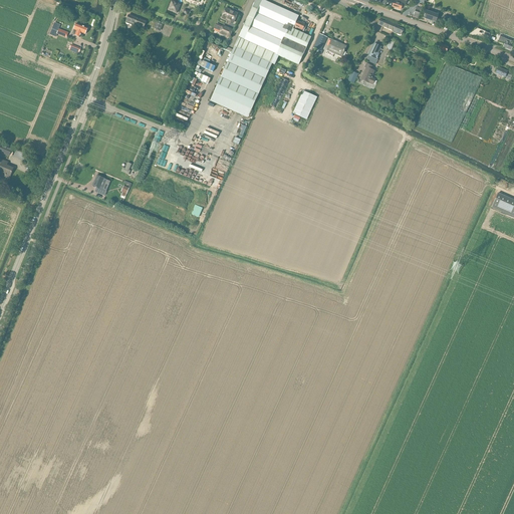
[(172,2),(169,10),(177,13),(180,5),(173,2),(174,0),(171,0),(171,2),(172,2)]
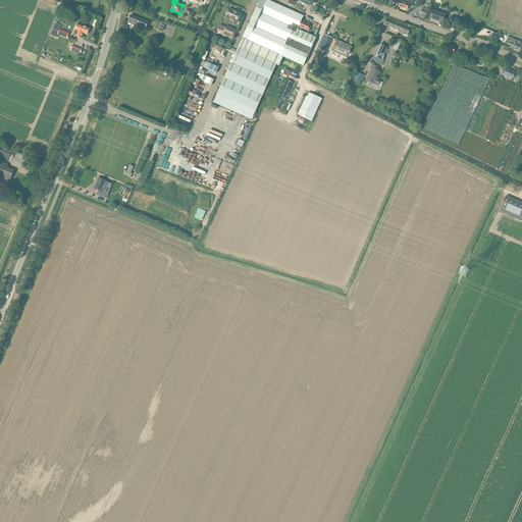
[(266,0),(260,0),(214,103),(252,120),(276,65),(278,66),(280,63),(281,59),(282,57),(303,66),(304,65),(305,62),(305,63),(309,54),(316,38),(298,30),(299,28),(302,21),(304,16),(266,0)]
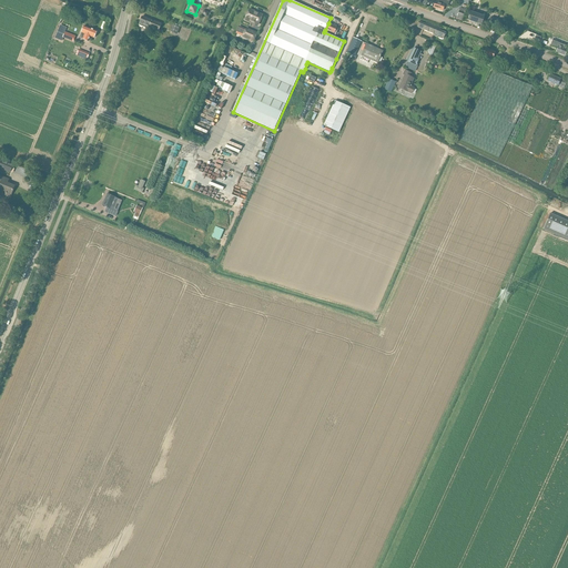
[(435,0),(435,2),(433,8),(443,11),(445,6),(448,7),(449,0),(448,0),(435,0)]
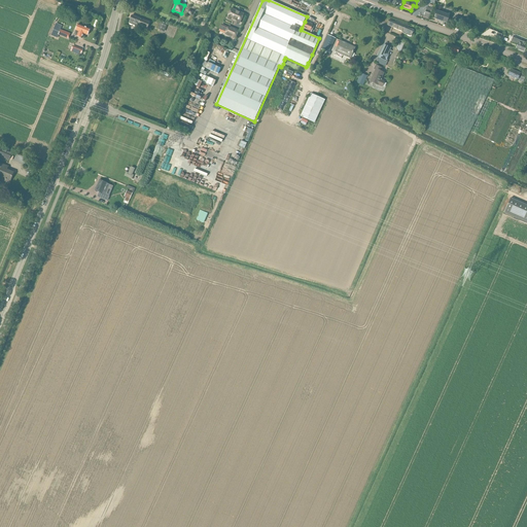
[(240,25),(244,13),(232,8),(226,20),(236,23),(240,25)]
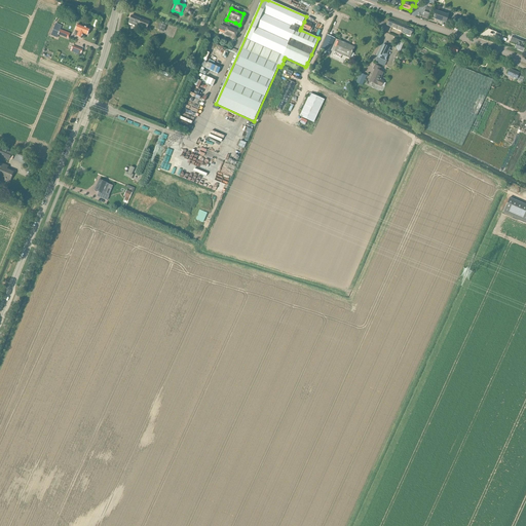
[(446,24),(447,20),(449,15),(436,11),(433,19),(446,24)]
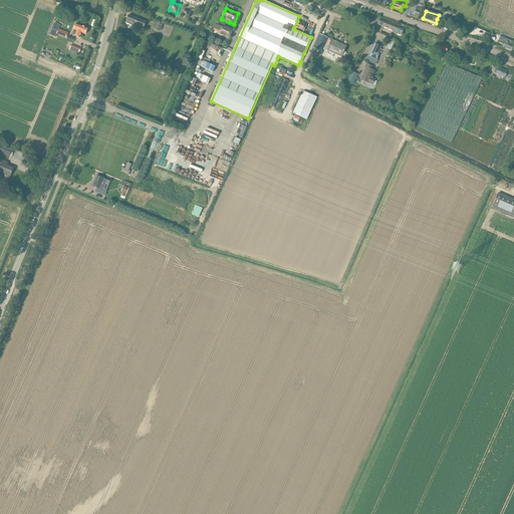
[(144,28),(146,22),(129,15),(126,20),(125,23),(135,27),(136,24),(144,28)]
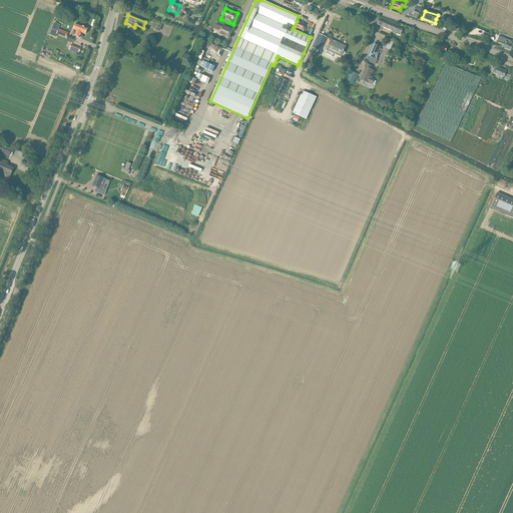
[(384,22),(379,20),(377,24),(390,30),(390,31),(400,35),(403,29),(397,27),(398,26),(385,20),(384,22)]
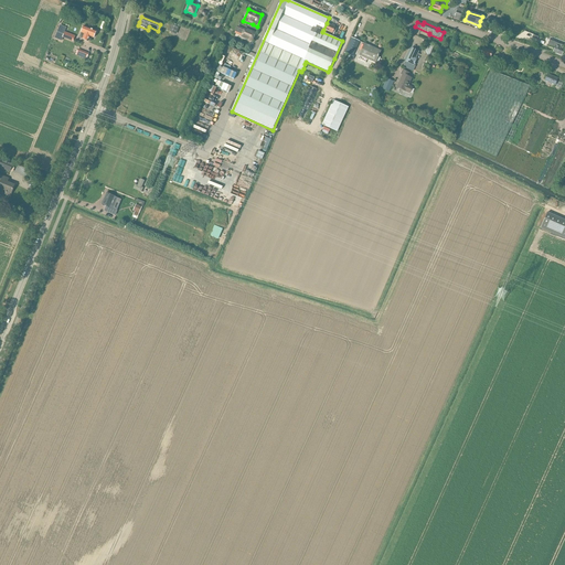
[(327,23),(323,30),(332,34),(336,28),(334,27),(336,25),(332,24),(331,25),(327,23)]
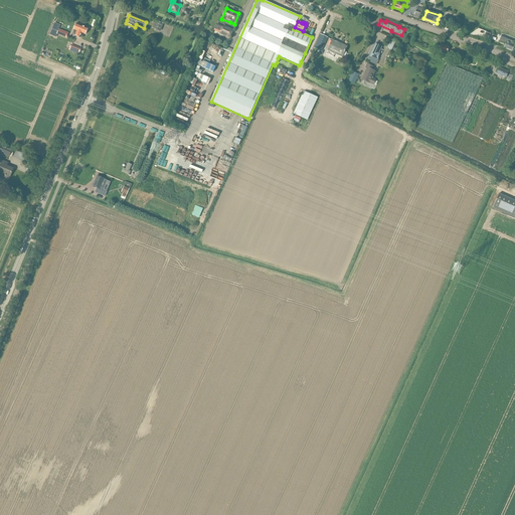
[(75,23),(71,34),(72,34),(75,35),(79,37),(80,36),(81,32),(86,34),(88,28),(76,24),(75,23)]
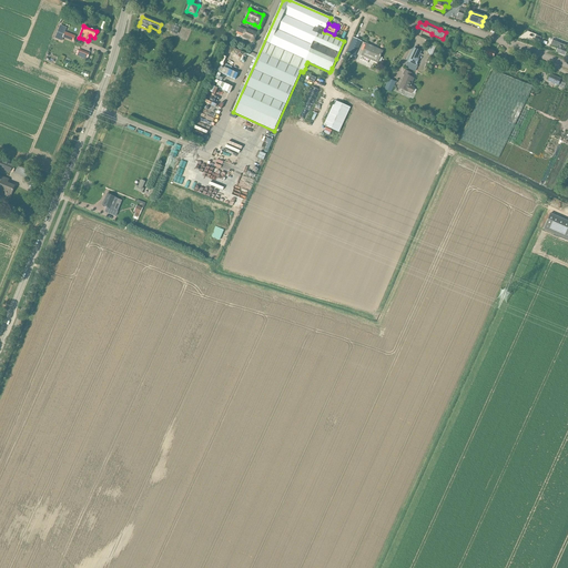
[(241,27),(237,34),(243,38),(245,38),(252,41),(254,42),(254,41),(257,34),(247,30),(241,27)]
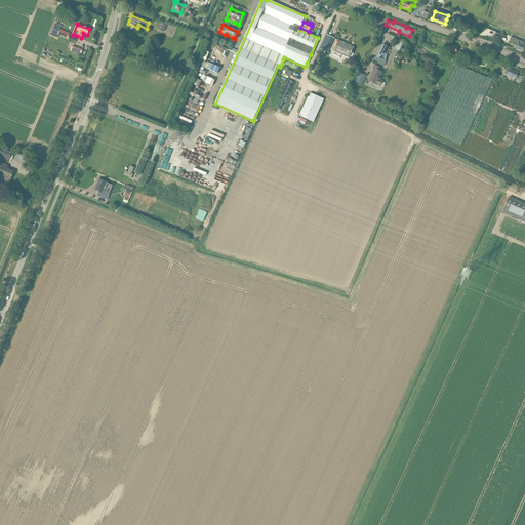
[(53,27),(50,35),(56,38),(57,35),(68,39),(69,36),(70,34),(65,32),(59,30),(53,27)]
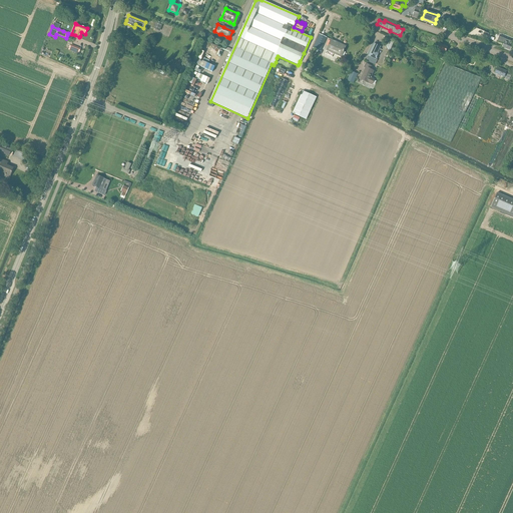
[(322,48),(327,38),(319,34),(313,48),(320,51),(321,48),(322,48)]
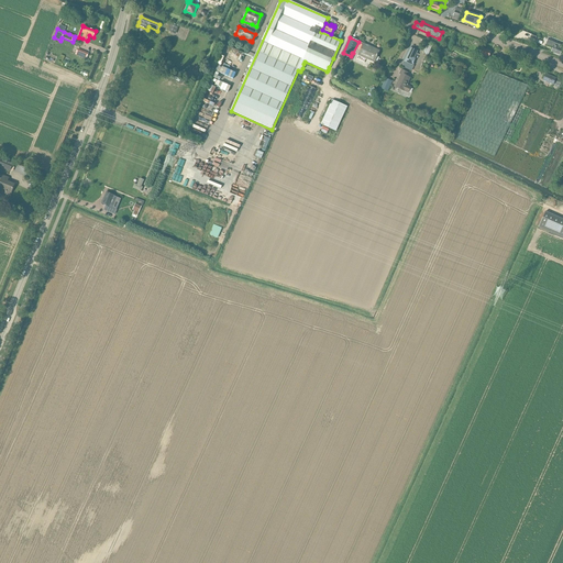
[(560,55),(561,54),(562,50),(560,48),(562,45),(548,40),(545,45),(553,47),(551,52),(560,55)]
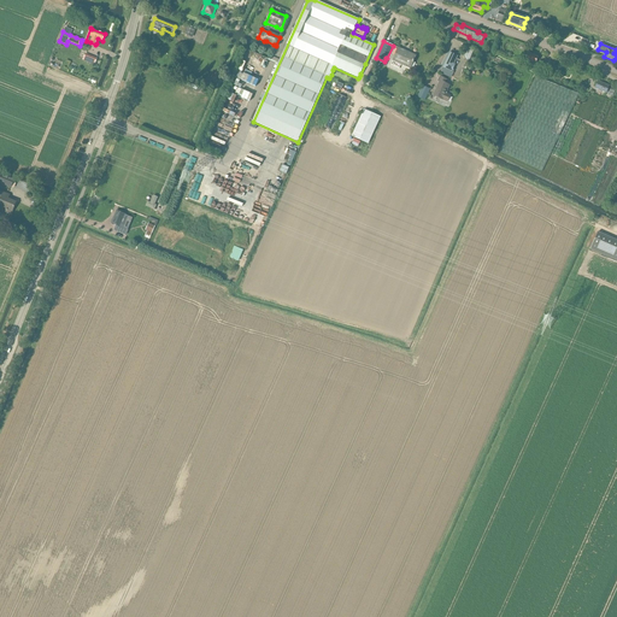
[(410,69),(415,56),(398,48),(393,60),(410,69)]
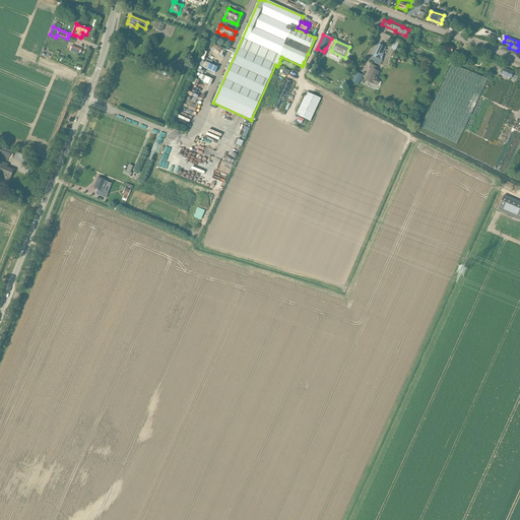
[(378,44),(372,56),(381,60),(383,54),(382,54),(385,47),(378,44)]
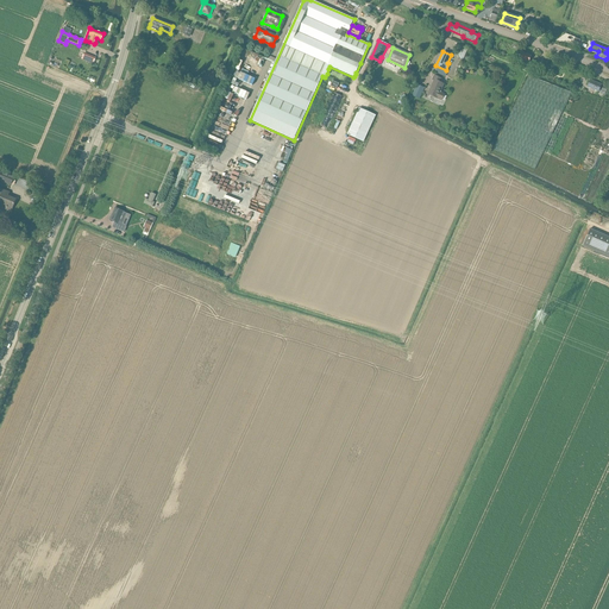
[(528,63),(531,55),(521,51),(518,60),(528,63)]
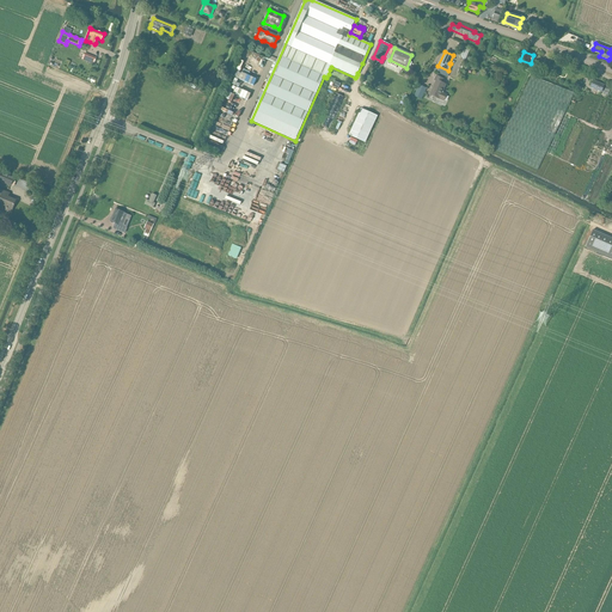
[(542,71),(544,65),(540,62),(536,60),(533,67),(542,71)]
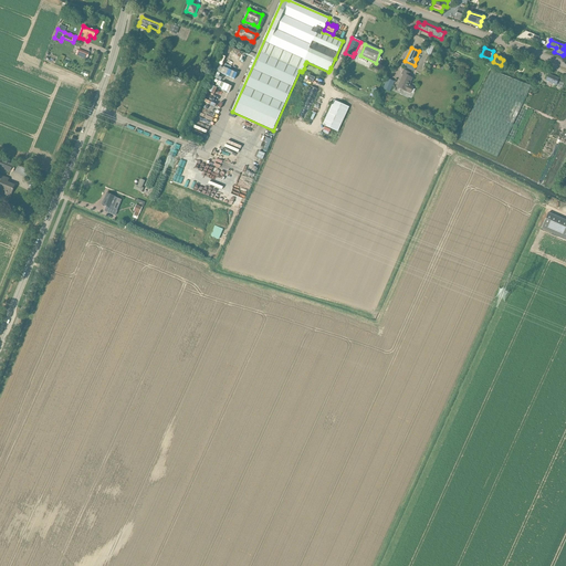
[(410,94),(412,88),(409,86),(412,79),(409,77),(410,74),(404,71),(401,74),(402,75),(397,88),(410,94)]
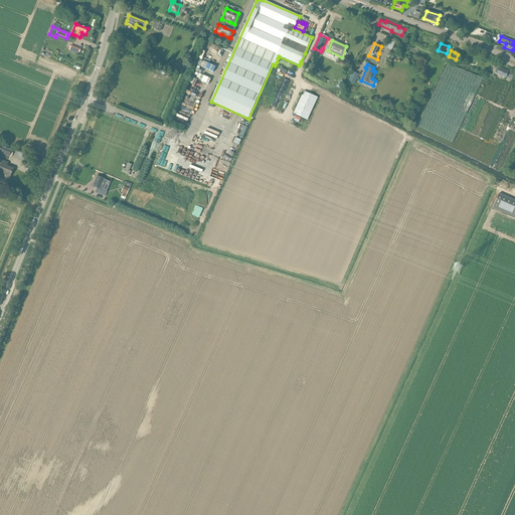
[(511,79),(513,74),(508,72),(508,71),(499,67),(496,73),(506,77),(511,79)]
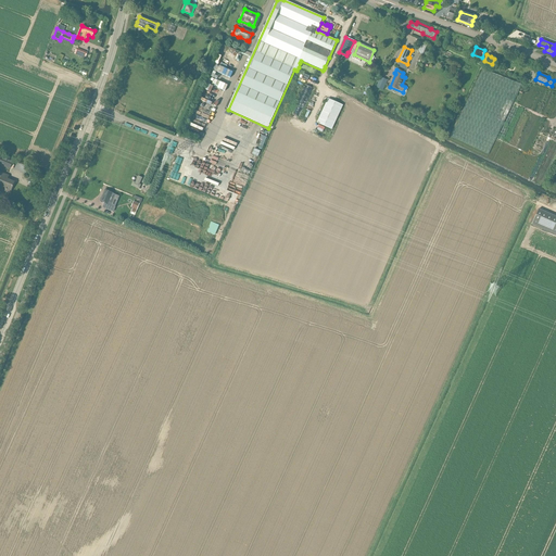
[(331,129),(342,105),(328,99),(317,123),(331,129)]
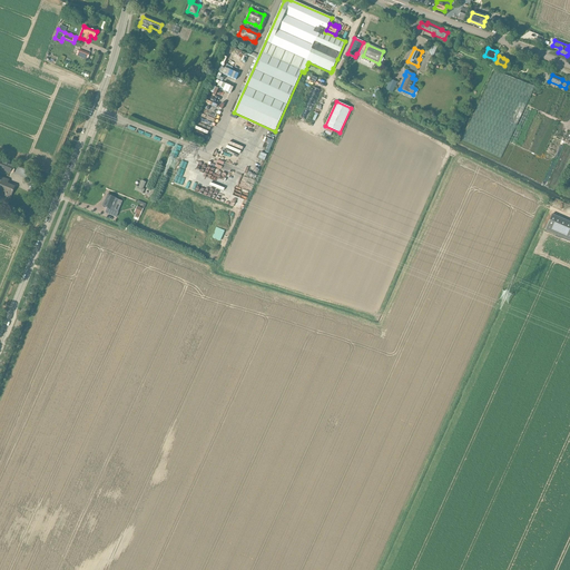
[(0,160),(0,169),(10,174),(13,166),(0,160)]
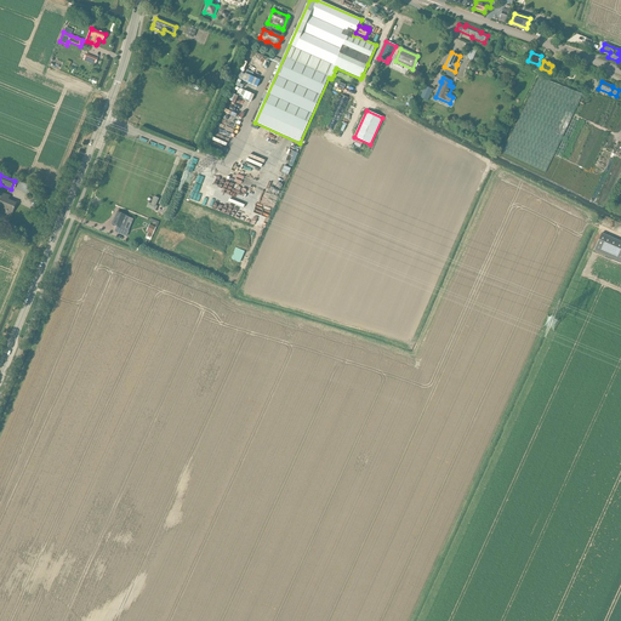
[(0,211),(11,216),(16,203),(9,200),(10,195),(0,192),(0,193),(0,211)]
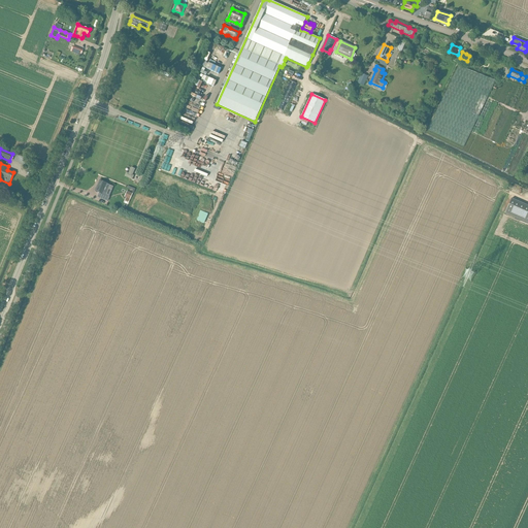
[(135,169),(131,168),(129,173),(127,173),(125,176),(132,179),(134,176),(133,175),(135,169)]
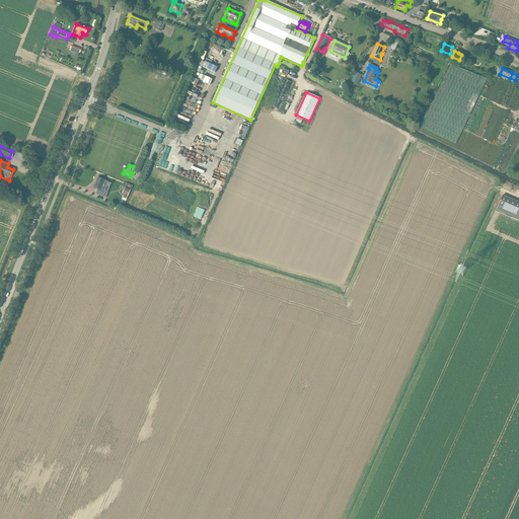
[(94,184),(93,188),(93,189),(97,190),(95,194),(105,198),(106,197),(107,194),(112,183),(105,180),(98,177),(95,184),(94,184)]
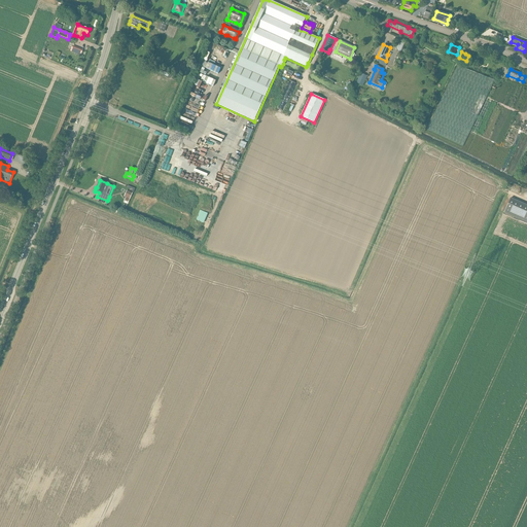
[(130,200),(133,194),(127,190),(124,197),(126,198),(130,200)]
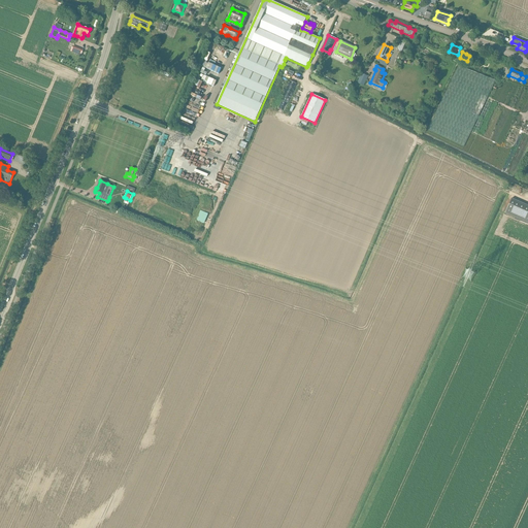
[(504,213),(527,223),(527,205),(512,198),(504,213)]
